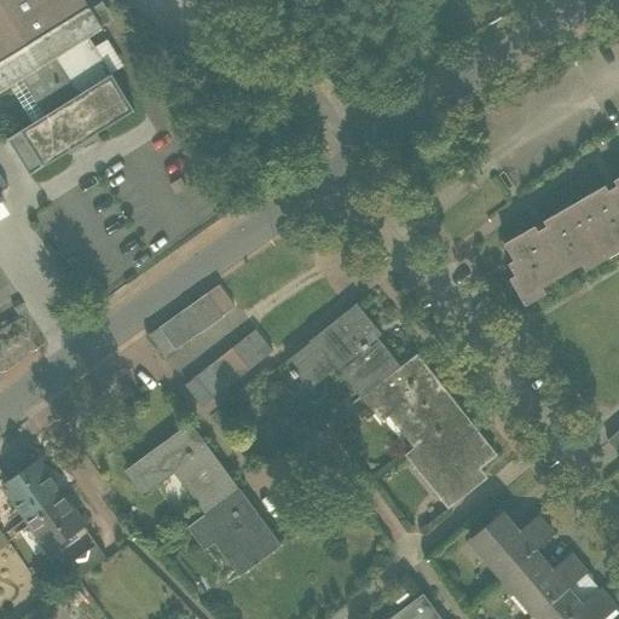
[(0,0),(0,93),(12,86),(24,79),(56,59),(90,38),(103,30),(102,28),(91,10),(84,0),(0,0)]
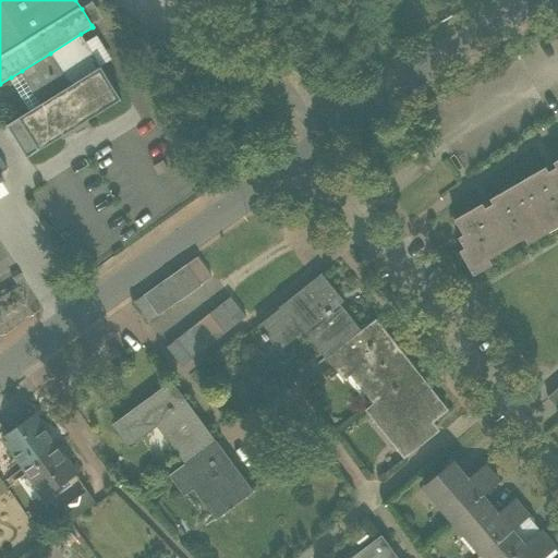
[(82,9),(92,25),(104,17),(93,1),(82,9)]
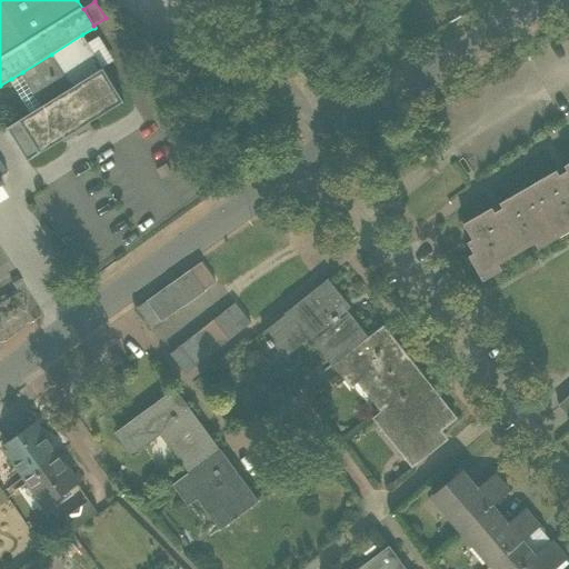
[(82,35),(51,55),(72,88),(103,69),(88,43),(82,35)]
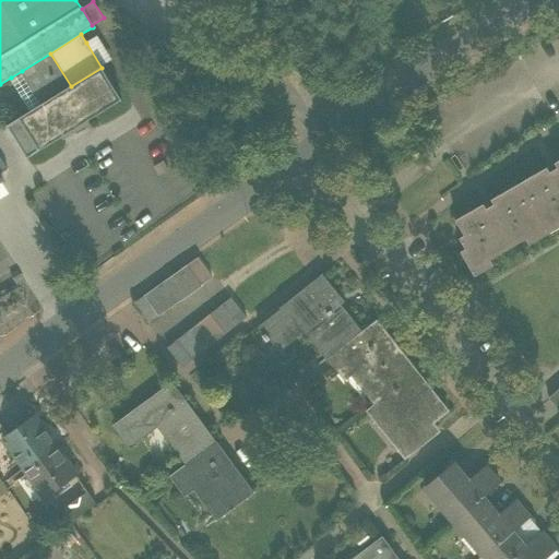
[(97,36),(86,43),(102,68),(113,61),(97,36)]
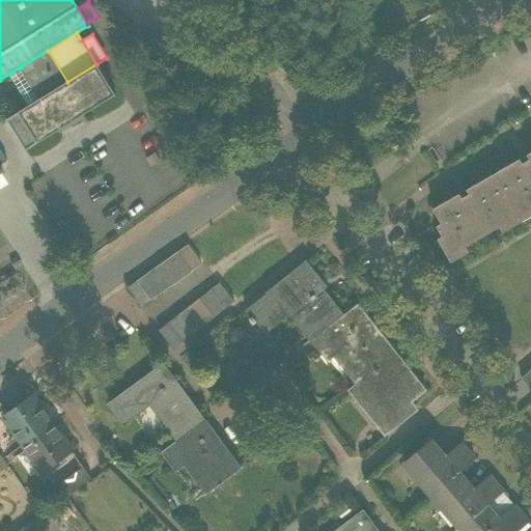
[(40,99),(67,82),(48,51),(21,67),(40,99)]
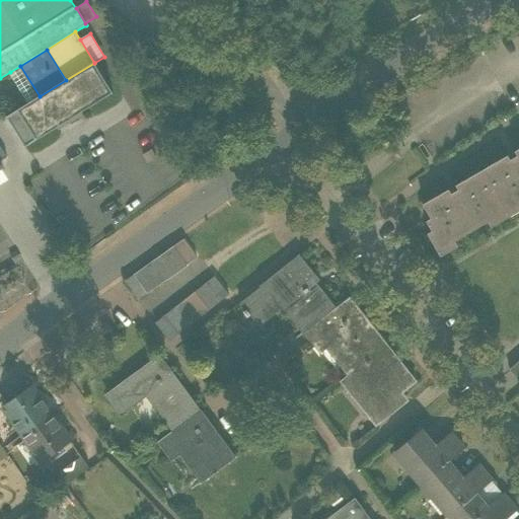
[(114,93),(94,63),(66,80),(40,96),(28,103),(18,109),(23,119),(38,140),(114,93)]
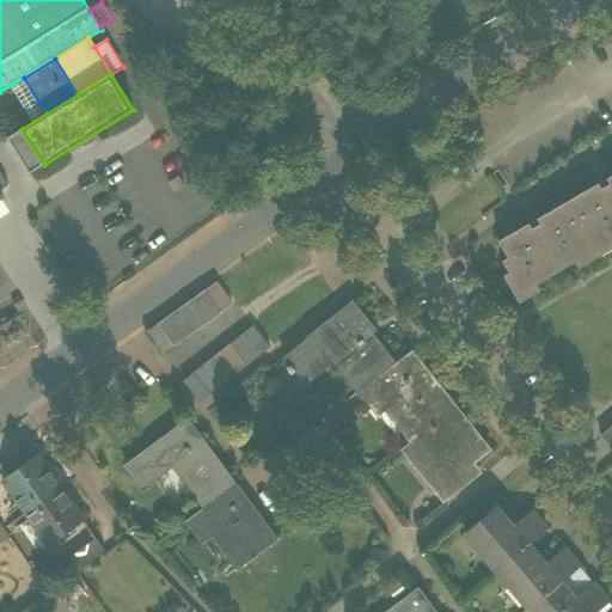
[(47,114),(24,78),(12,85),(34,122),(47,114)]
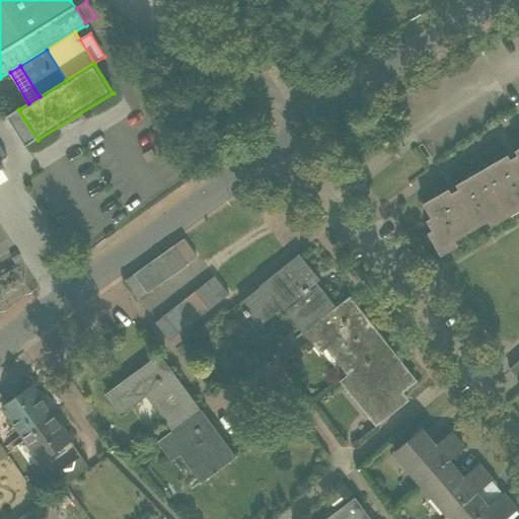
[(7,117),(12,125),(23,119),(18,109),(7,117)]
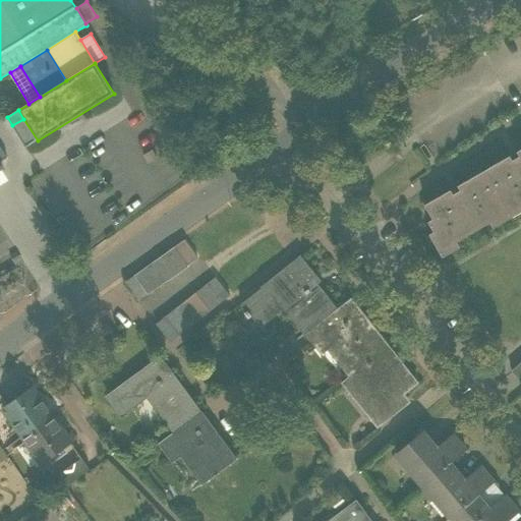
[(38,140),(23,119),(12,125),(26,148),(38,140)]
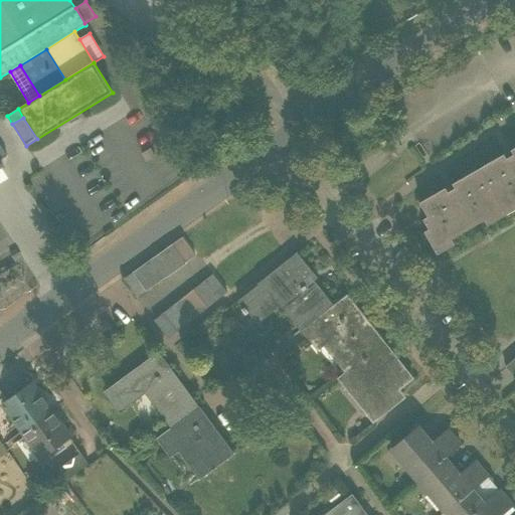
[(503,209),(514,202),(514,147),(511,150),(514,155),(507,159),(504,154),(453,184),(456,188),(448,193),(445,188),(419,202),(427,216),(423,219),(428,229),(424,231),(438,254),(439,253),(436,248),(501,210),(504,216),(506,215),(503,209)]
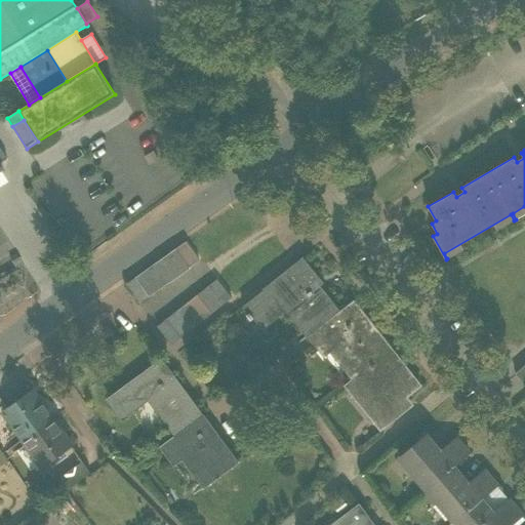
[(2,171),(0,172),(0,188),(9,183),(2,171)]
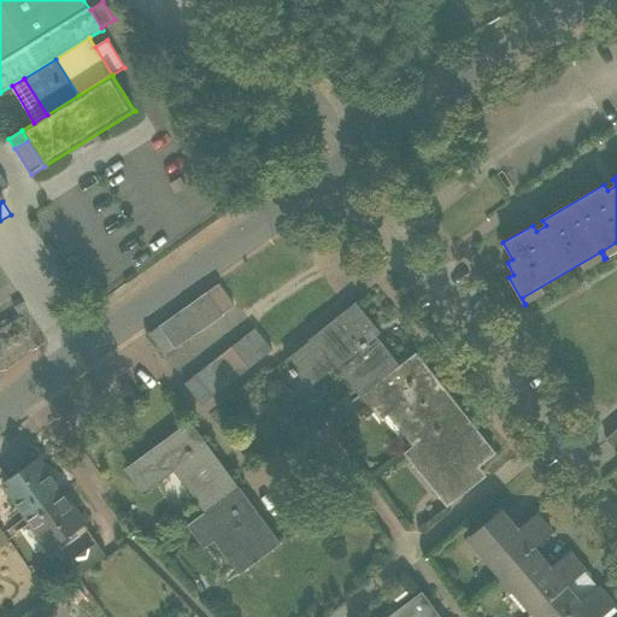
[(218,285),(207,293),(223,315),(235,306),(218,285)]
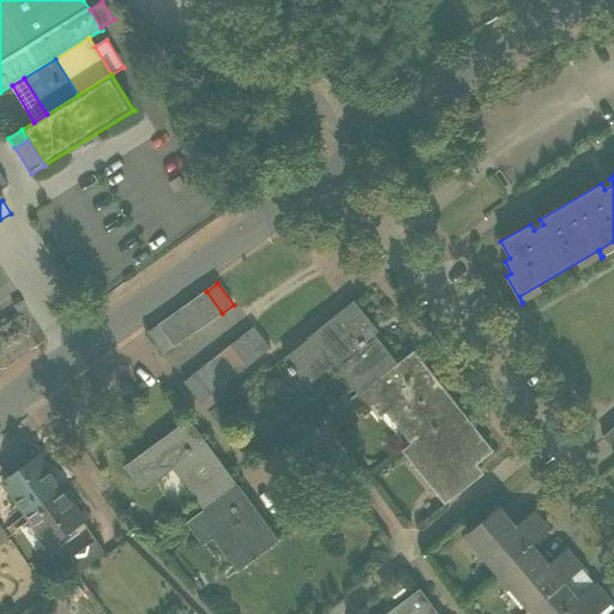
[(223,314),(222,313),(206,292),(193,300),(210,324),(223,314)]
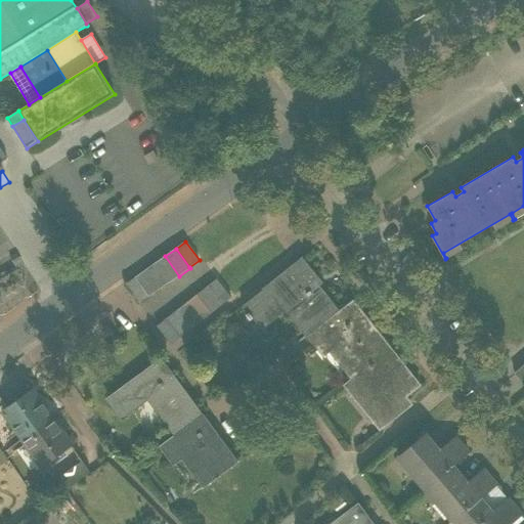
[(169,284),(179,276),(165,256),(155,263),(169,284)]
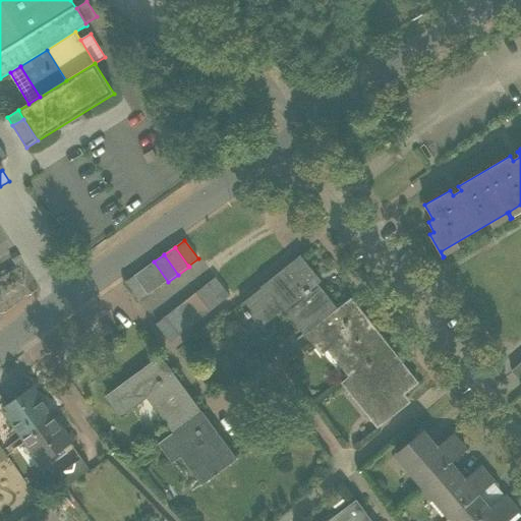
[(284,303),(306,333),(338,308),(313,278),(316,276),(302,256),(263,287),(264,289),(245,304),(258,322),(284,303)]
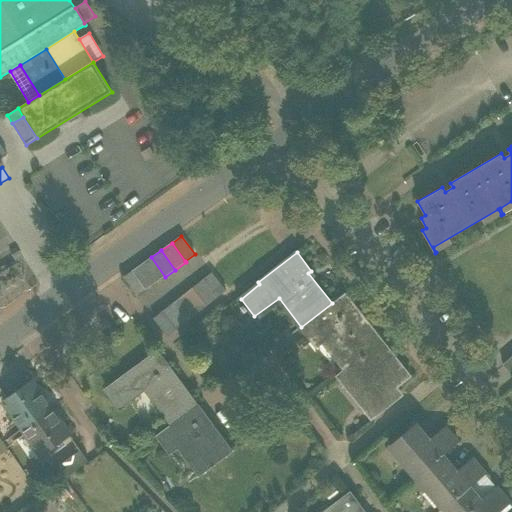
[(155,284),(165,277),(151,257),(141,265),(155,284)]
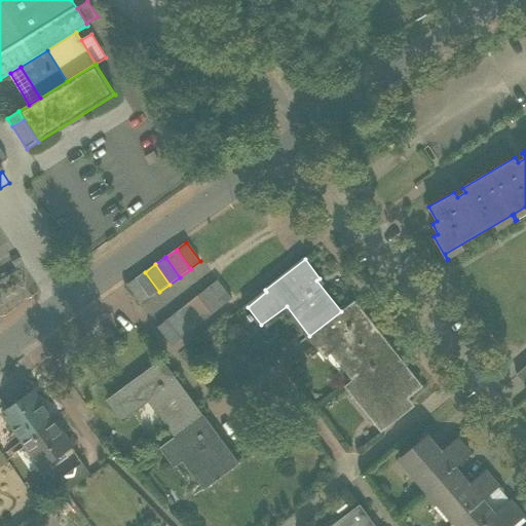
[(150,298),(159,292),(145,272),(136,278),(150,298)]
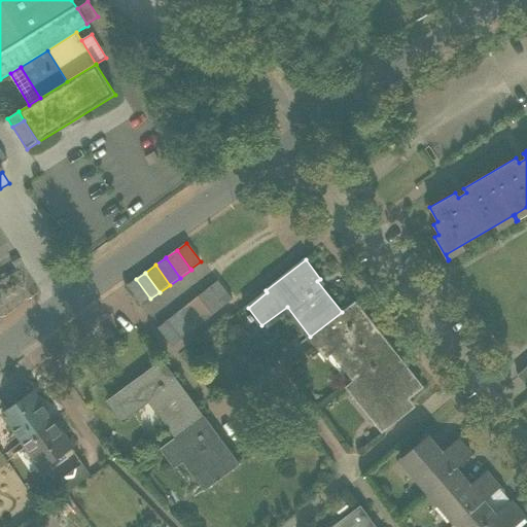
[(140,306),(150,299),(136,279),(126,286),(140,306)]
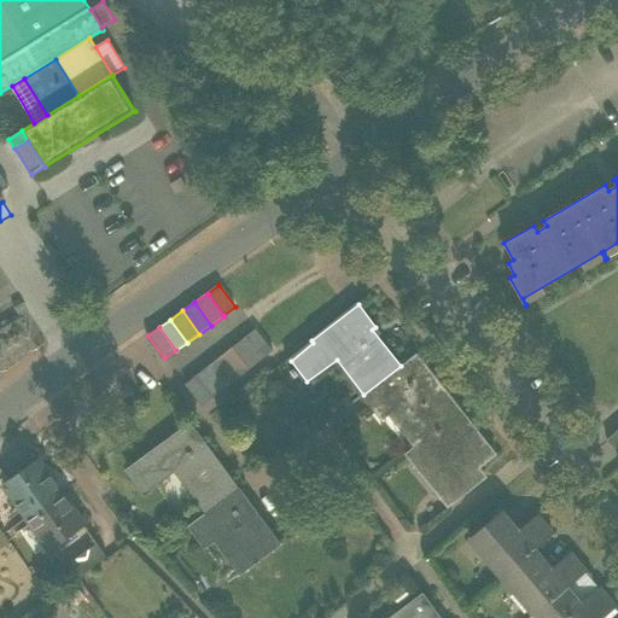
[(256,327),(244,337),(262,360),(274,350),(256,327)]
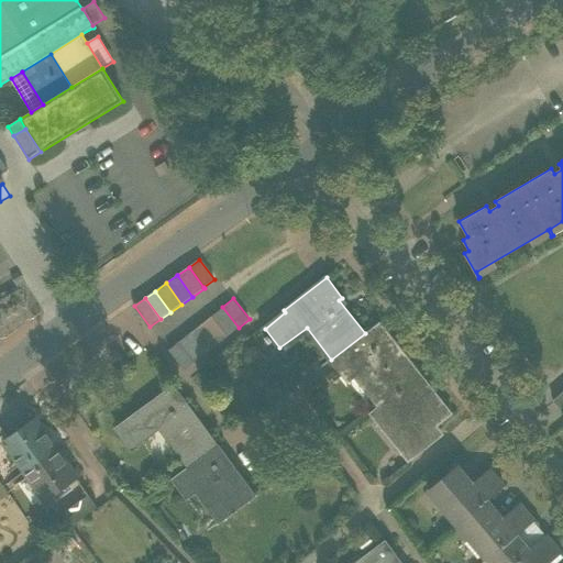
[(228,337),(239,328),(222,307),(211,317),(228,337)]
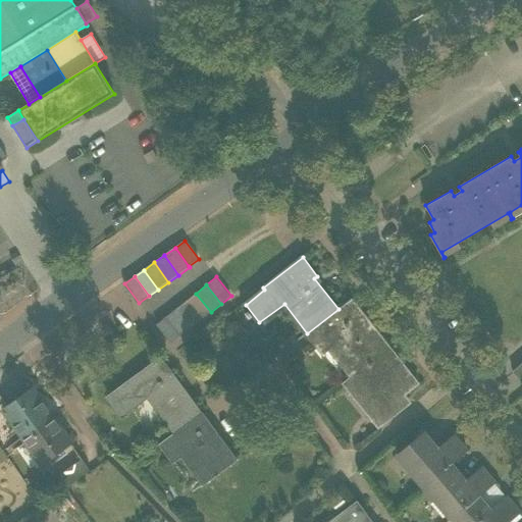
[(201,320),(211,312),(196,294),(187,301),(201,320)]
